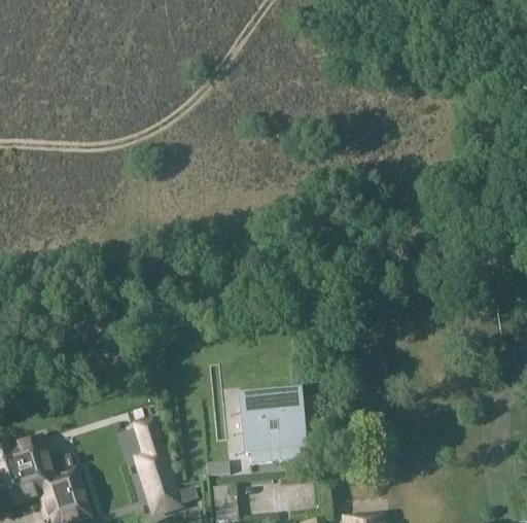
[(301,391),(238,398),(244,455),(250,454),(251,463),(301,458),(300,450),(307,449),(301,391)]
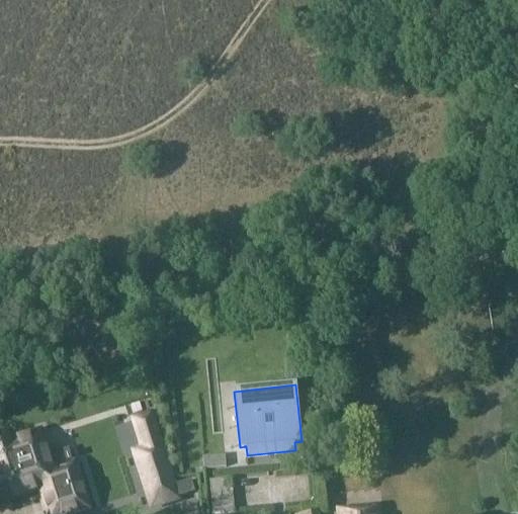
[(15,430),(0,434),(0,504),(26,496),(27,498),(37,495),(44,513),(76,513),(93,509),(76,455),(72,456),(68,446),(51,451),(42,424),(16,432),(15,430)]
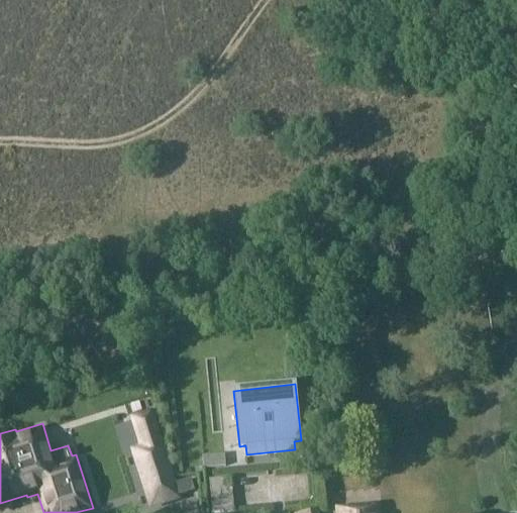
[(176,481),(162,435),(138,443),(129,445),(149,508),(182,498),(180,494),(195,489),(191,477),(176,481)]
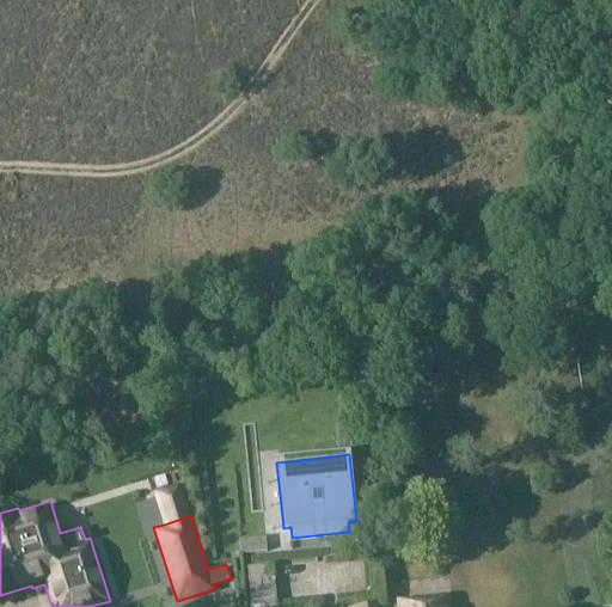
[(265,535),(239,538),(240,551),(267,549),(265,535)]
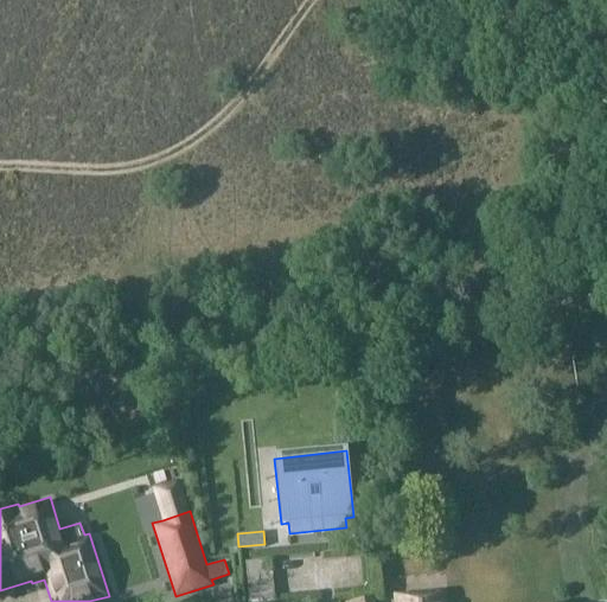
[(272,557),(246,559),(249,600),(275,597),(272,557)]
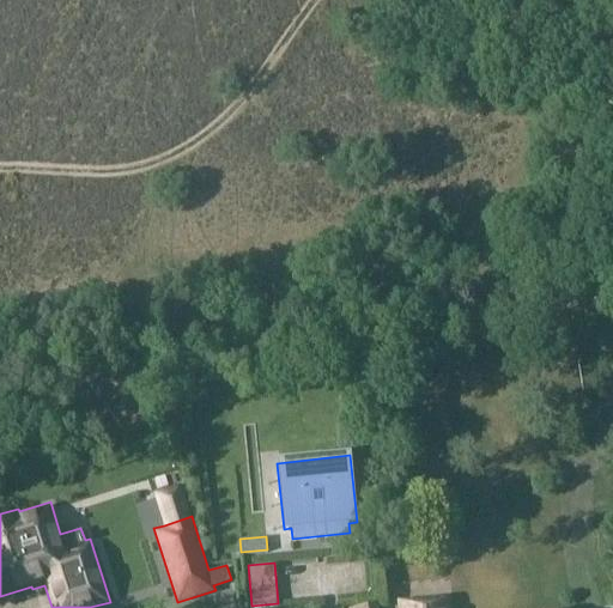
[(236,607),(232,597),(217,603),(218,607),(236,607)]
